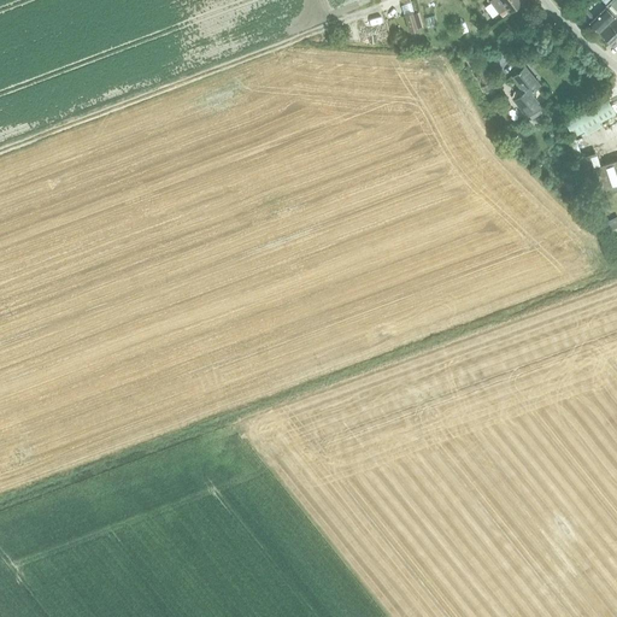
[(491,3),(486,7),(493,17),(498,12),(499,12),(503,16),(509,12),(521,3),(518,0),(491,0),(492,3),(491,3)]
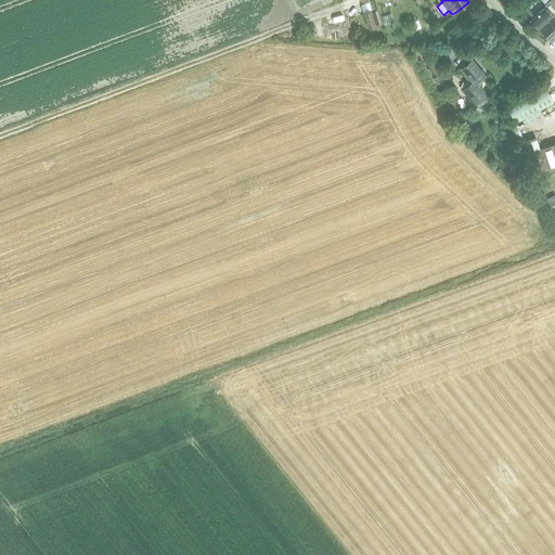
[(554,0),(552,0),(545,8),(544,8),(531,21),(539,29),(554,13),(554,0)]
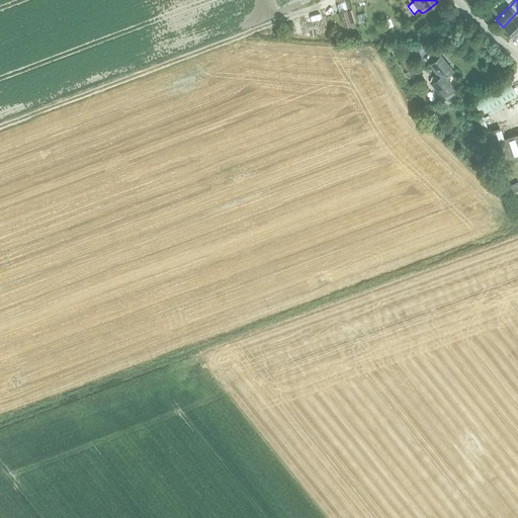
[(346,11),(339,13),(343,26),(350,24),(350,23),(355,22),(351,10),(347,11),(346,11)]
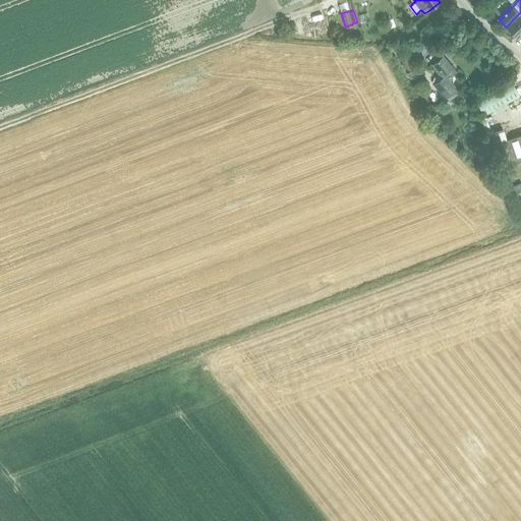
[(520,12),(506,27),(507,27),(517,39),(520,35),(520,12)]
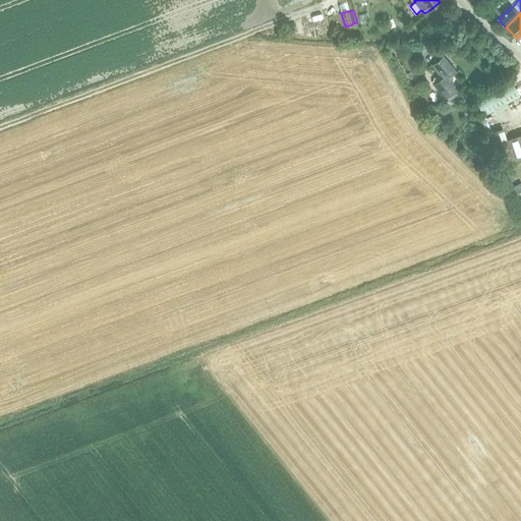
[(316,27),(310,29),(311,35),(317,35),(317,37),(324,37),(323,26),(316,27)]
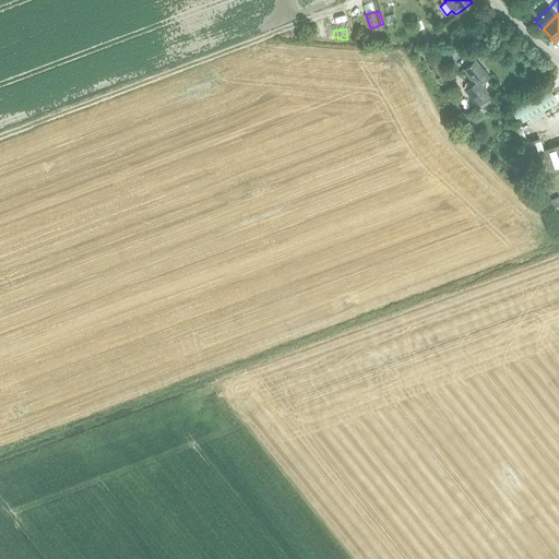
[(488,91),(480,82),(487,76),(474,60),(463,70),(474,84),(466,91),(471,96),(475,102),(488,91)]
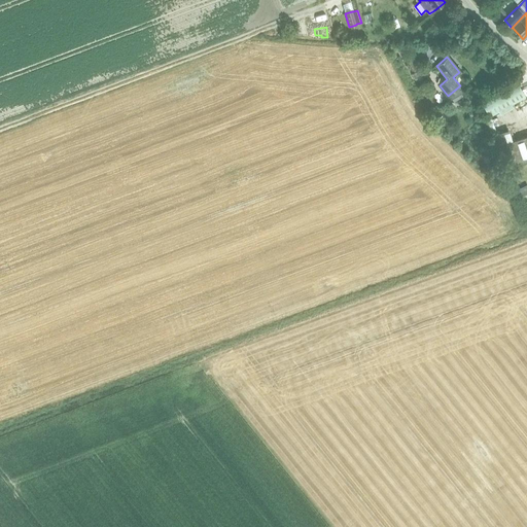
[(414,58),(408,61),(417,75),(422,71),(414,58)]
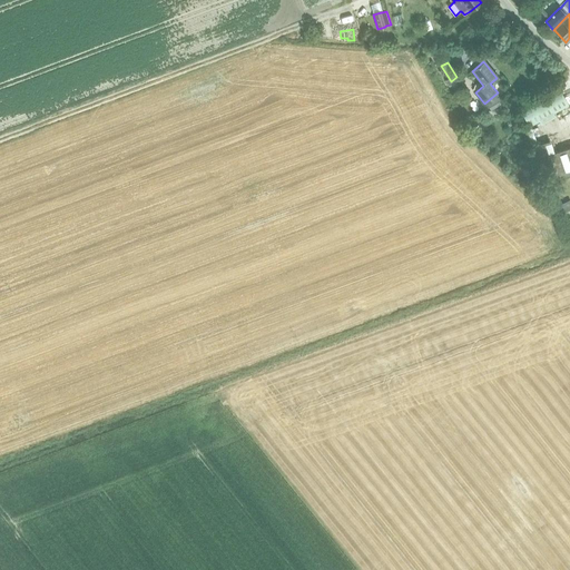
[(558,85),(519,106),(530,128),(540,123),(541,123),(554,115),(554,114),(569,106),(558,85)]
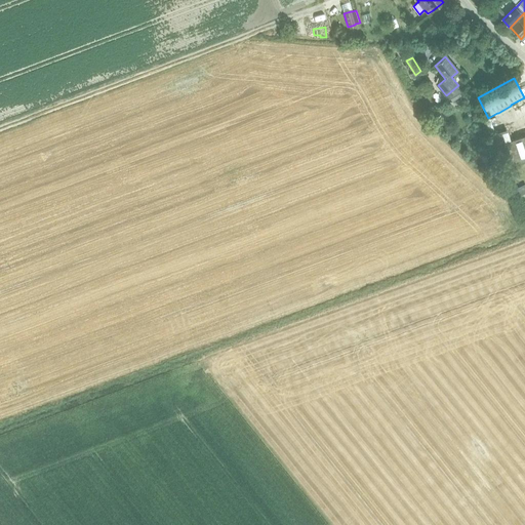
[(462,86),(448,95),(452,101),(466,92),(462,86)]
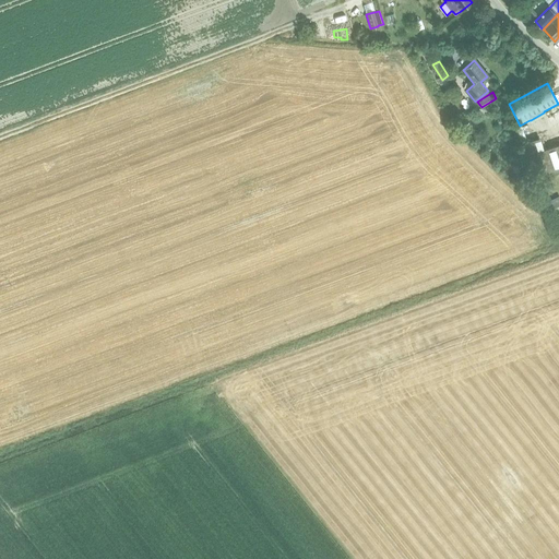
[(536,147),(543,146),(539,137),(533,139),(536,147)]
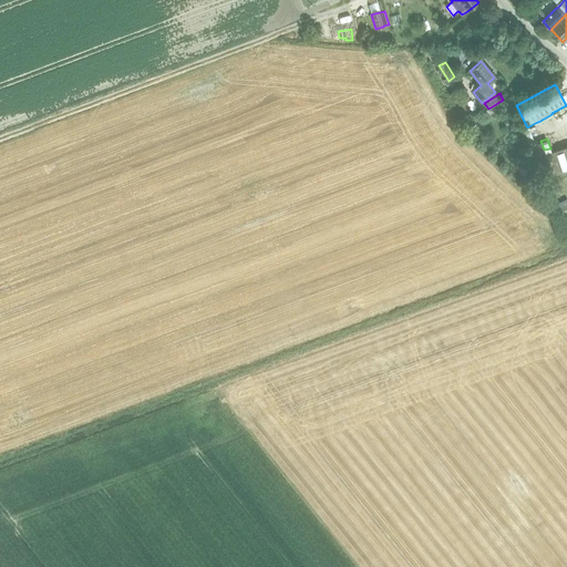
[(539,156),(534,157),(543,186),(566,174),(566,146),(549,153),(539,156)]
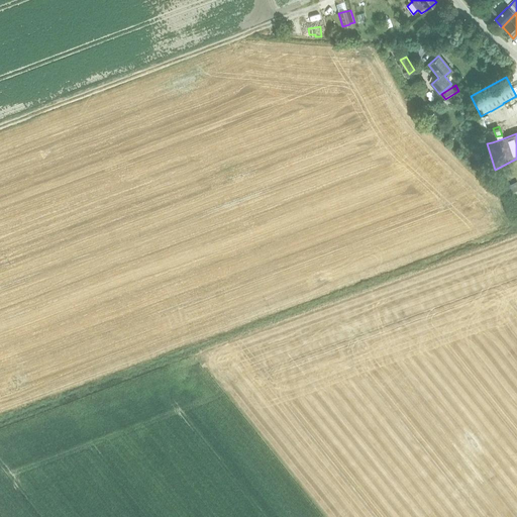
[(505,195),(516,189),(516,181),(502,188),(505,195)]
